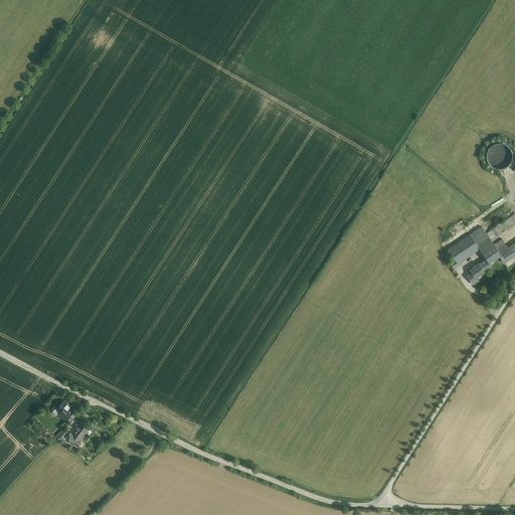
[(496,143),(492,145),(489,148),(487,152),(486,157),(488,161),(490,165),(493,167),(497,168),(501,168),(505,167),(509,165),(511,162),(512,158),(512,154),(511,150),(508,146),(505,144),(500,143),(496,143)]
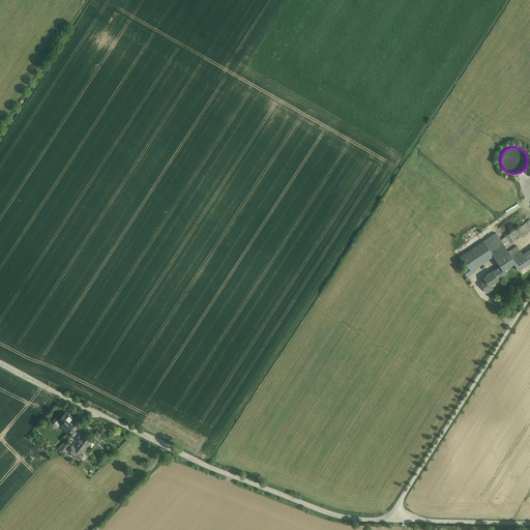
[(496,271),(500,277),(508,272),(506,271),(514,265),(519,271),(529,263),(529,251),(525,255),(519,245),(511,251),(509,247),(529,232),(529,219),(502,238),(497,231),(462,256),(469,266),(464,270),(469,277),(476,271),(475,270),(494,258),(501,267),(496,271)]
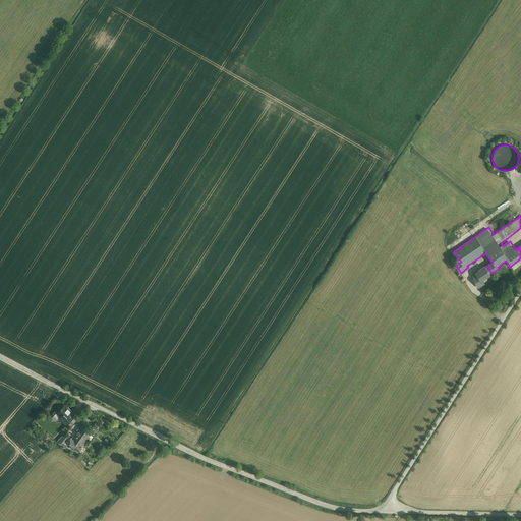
[(483,281),(493,276),(486,266),(479,271),(480,272),(473,277),(475,279),(474,280),(479,289),(486,285),(483,281)]
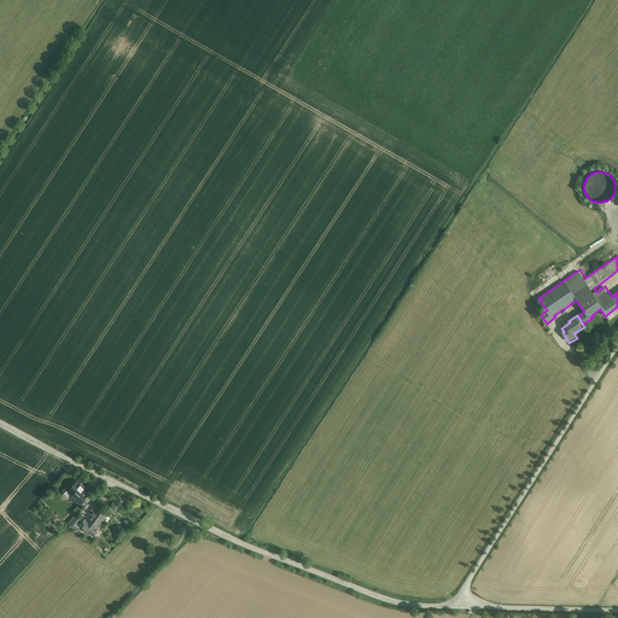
[(71,496),(75,500),(83,491),(85,489),(76,481),(68,490),(73,494),(71,496)]
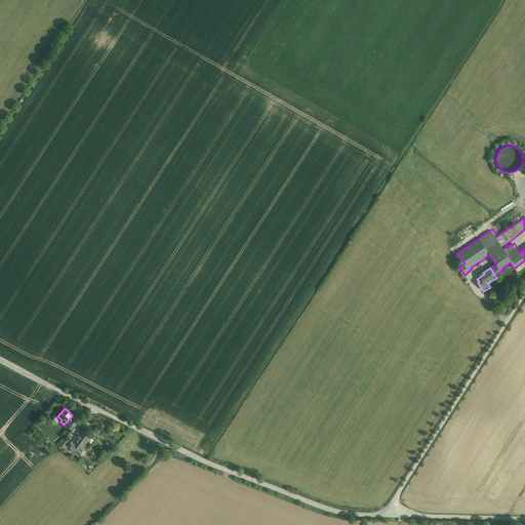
[(71,417),(64,425),(67,428),(74,420),(71,417)]
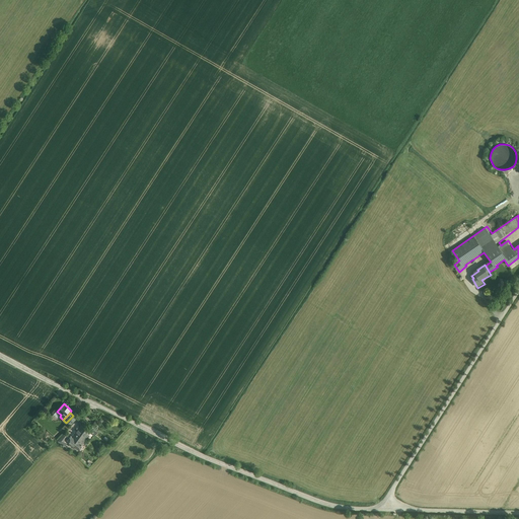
[(81,425),(74,434),(77,436),(76,437),(79,438),(79,439),(83,442),(90,432),(81,425)]
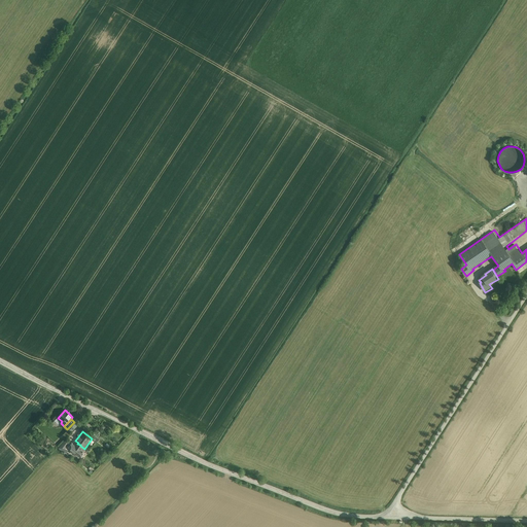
[(101,436),(95,432),(92,436),(98,441),(101,436)]
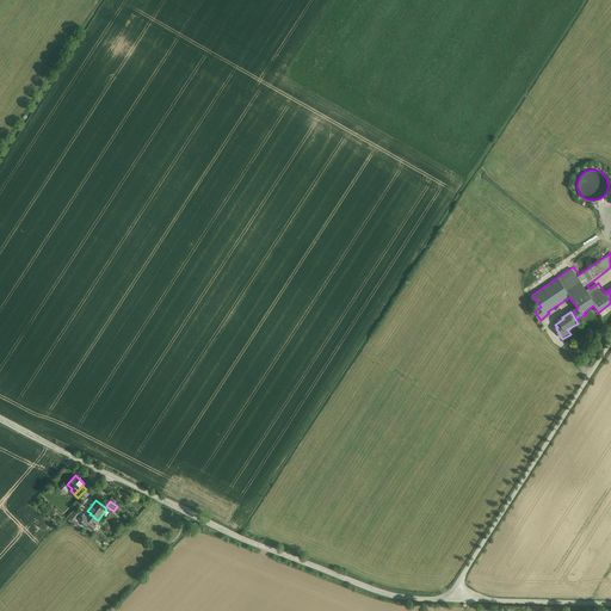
[(76,510),(68,518),(72,522),(75,518),(80,513),(76,510)]
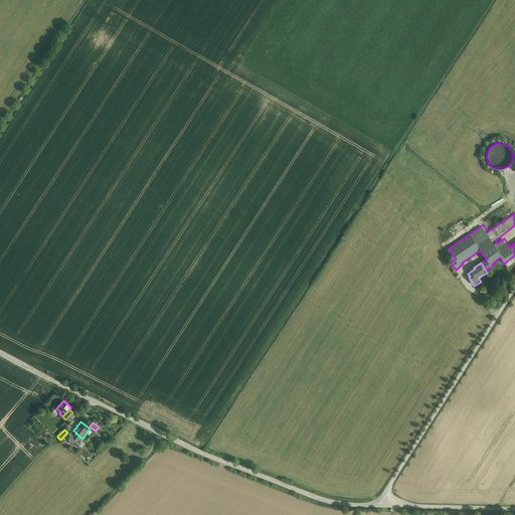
[(70,434),(67,438),(78,446),(81,442),(80,441),(82,439),(78,436),(78,435),(75,434),(76,433),(73,431),(70,434)]
